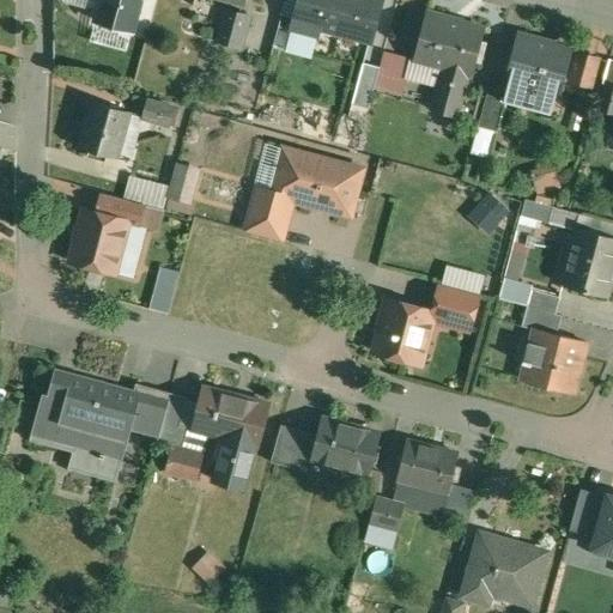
[(129,0),(123,24),(146,31),(153,0),(129,0)]
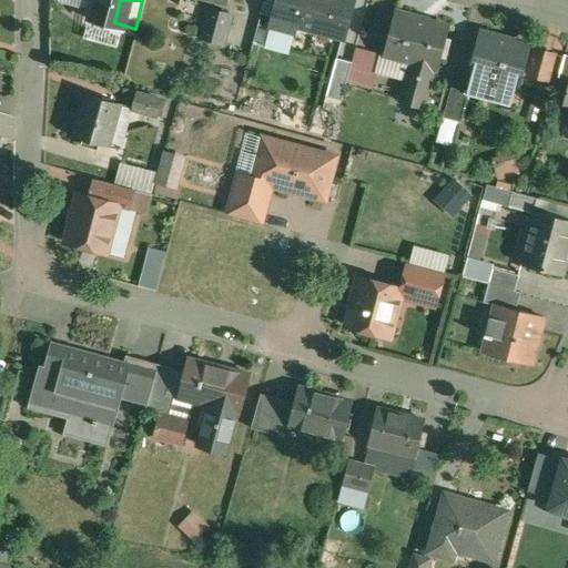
[(352,0),(276,0),(270,28),(293,34),(295,26),(343,39),(352,0)]
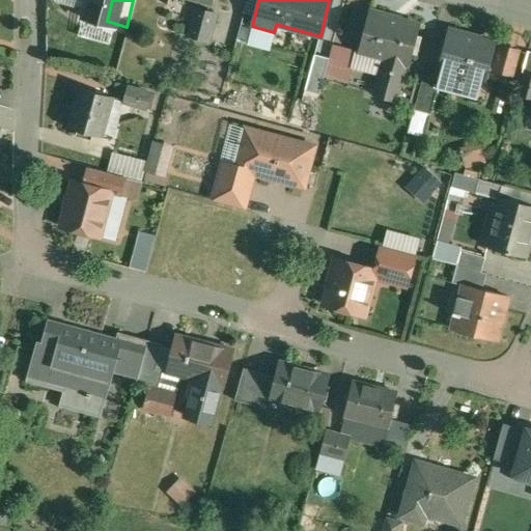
[(199,8),(195,23),(192,22),(189,35),(210,42),(217,14),(199,8)]
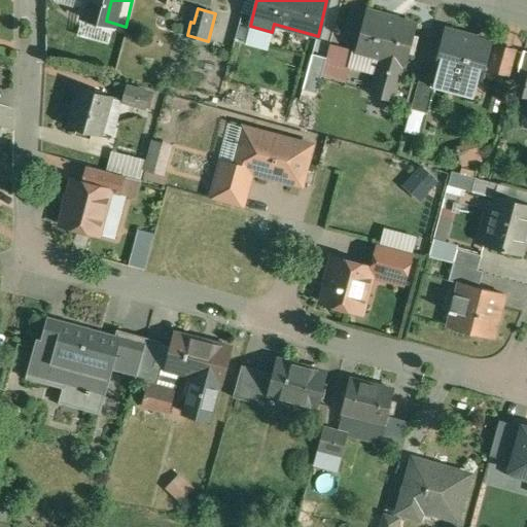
[(417,25),(386,16),(387,13),(367,8),(356,50),(381,57),(403,63),(407,64),(417,25)]
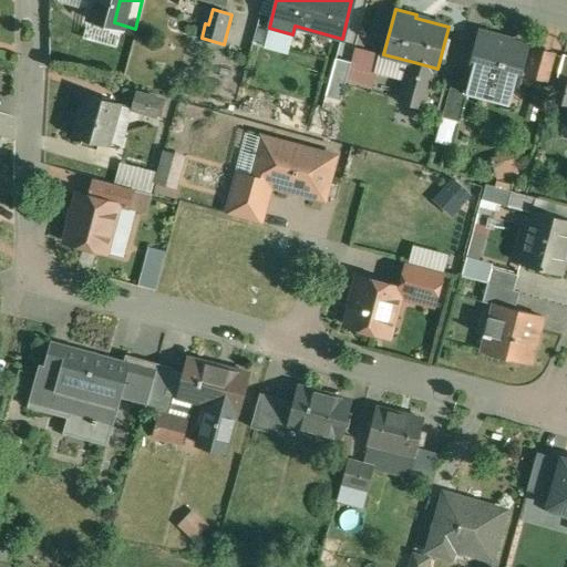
[(529,45),(480,32),(468,72),(473,73),(468,86),(468,88),(513,100),(516,85),(518,85),(529,45)]
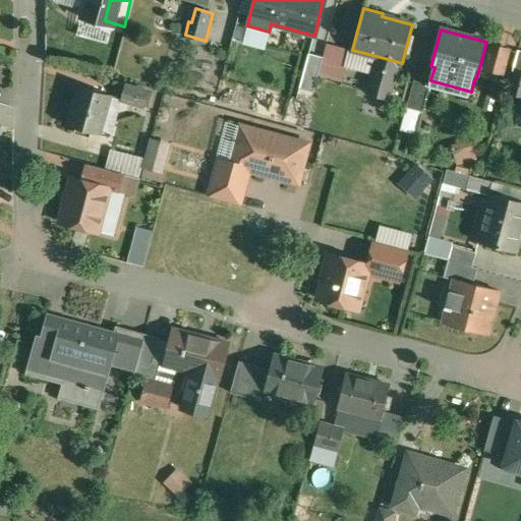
[(509,49),(491,45),(485,68),(502,73),(509,49)]
